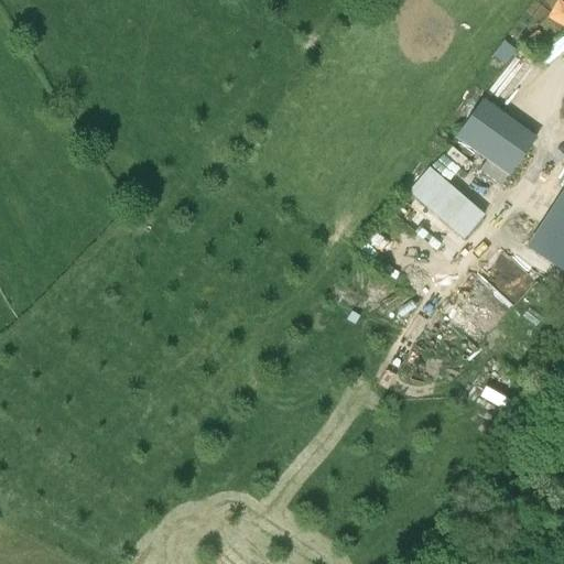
[(537,137),(502,112),(483,98),(455,138),(509,176),(537,137)]
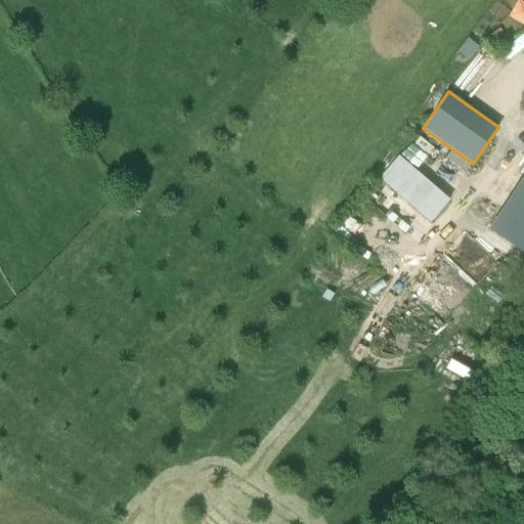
[(465,173),(471,163),(451,148),(444,158),(465,173)]
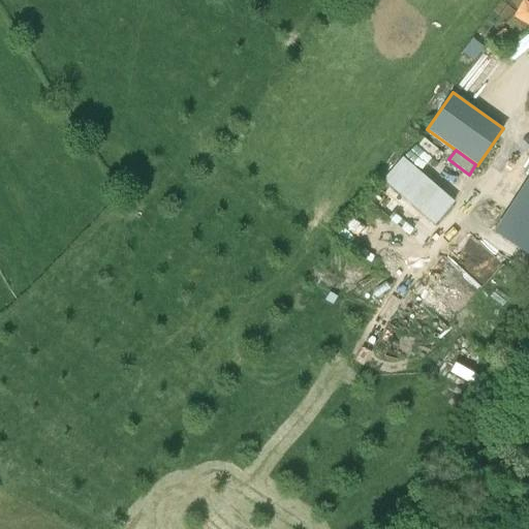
[(402,156),(383,178),(435,223),(455,200),(402,156)]
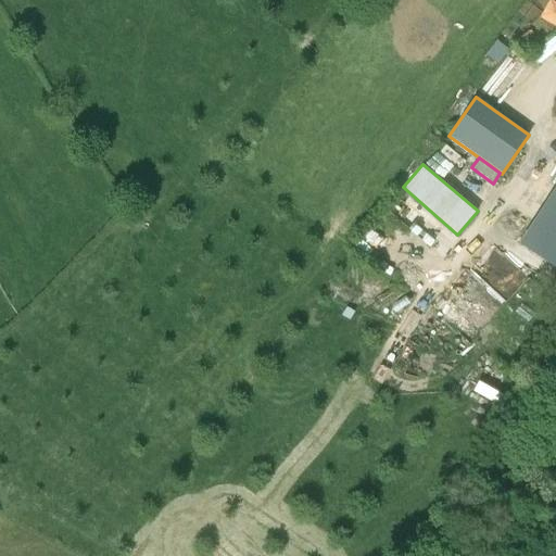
[(518,261),(496,270),(505,289),(513,286),(514,289),(529,281),(518,261)]
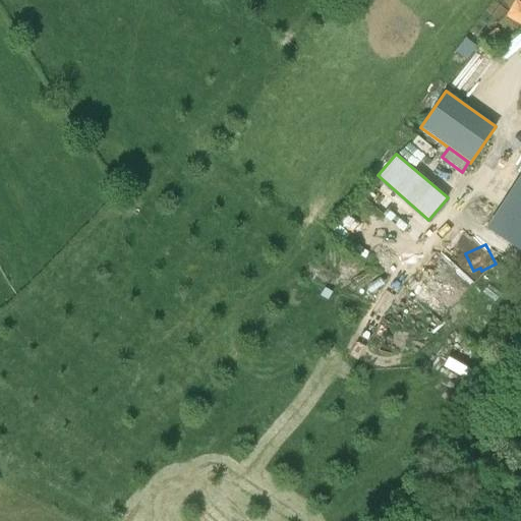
[(467,289),(453,276),(435,295),(450,308),(467,289)]
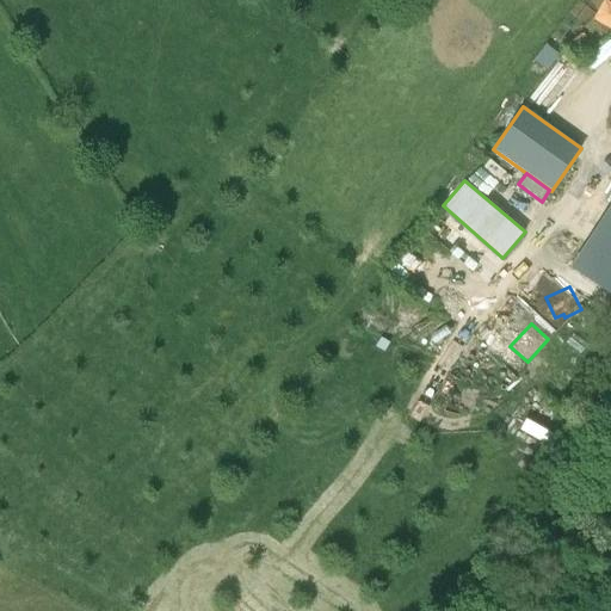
[(566,344),(580,355),(586,345),(573,334),(566,344)]
